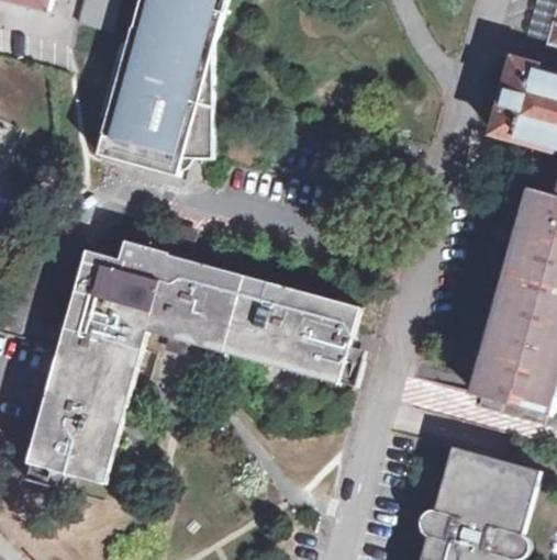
[(4,0),(43,10),(45,0),(4,0)]
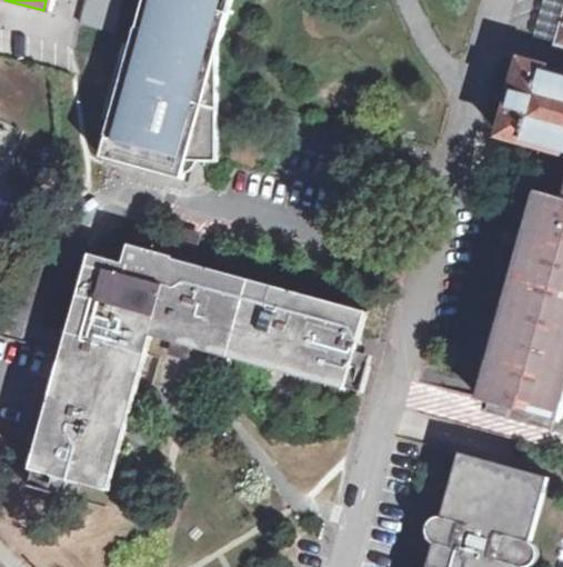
[(80,0),(76,20),(114,30),(120,0),(80,0)]
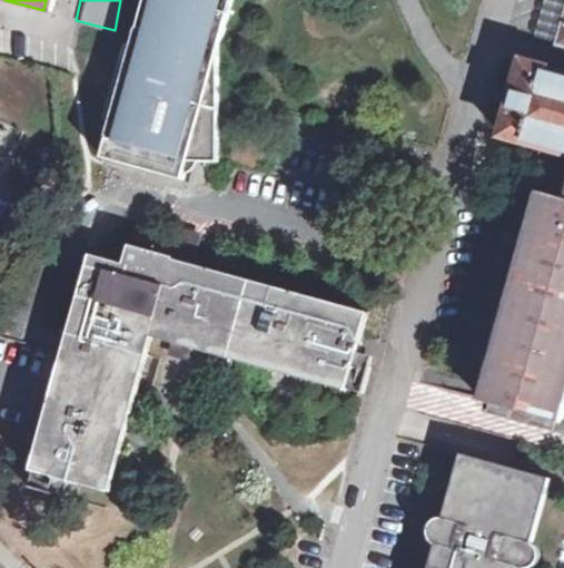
[(135,169),(144,172),(178,180),(184,162),(214,162),(214,32),(217,32),(225,0),(140,0),(128,47),(108,121),(98,159),(135,169)]
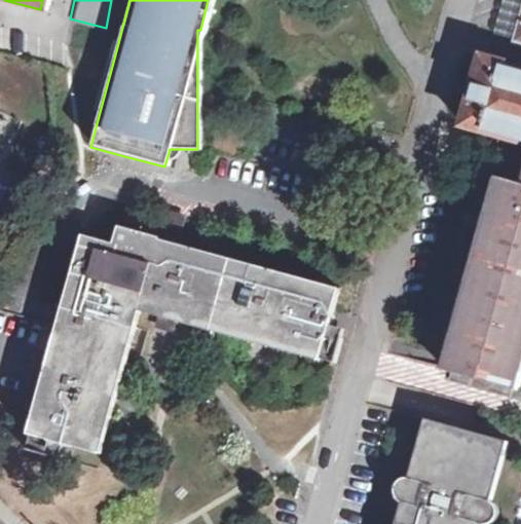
[(520,0),(511,37),(510,39),(520,41),(520,72),(499,66),(500,63),(478,55),(458,124),(520,142),(520,179),(519,185),(492,178),(492,179),(447,341),(439,369),(513,389),(520,361),(520,0)]
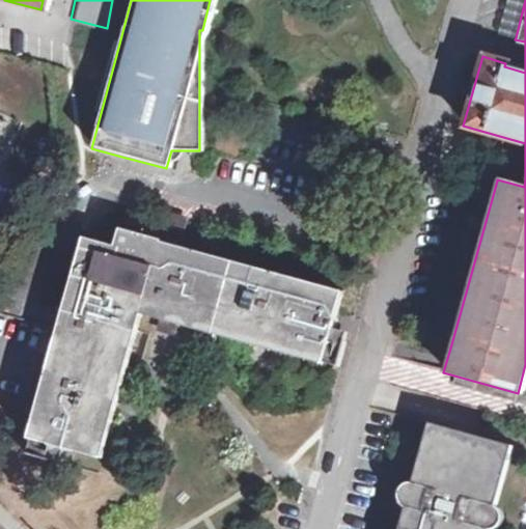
[(511,34),(520,0),(501,0),(494,29),(511,34)]
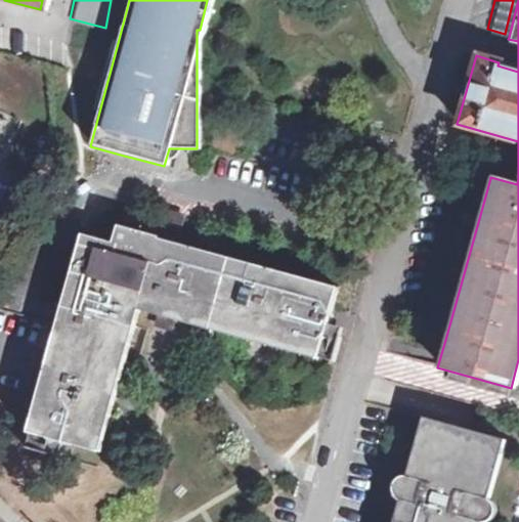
[(99,112),(118,43),(112,41),(93,110),(99,112)]
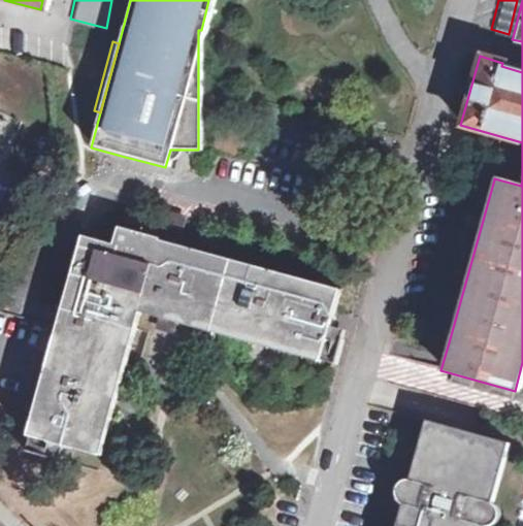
[(13,175),(0,170),(0,208),(13,175)]
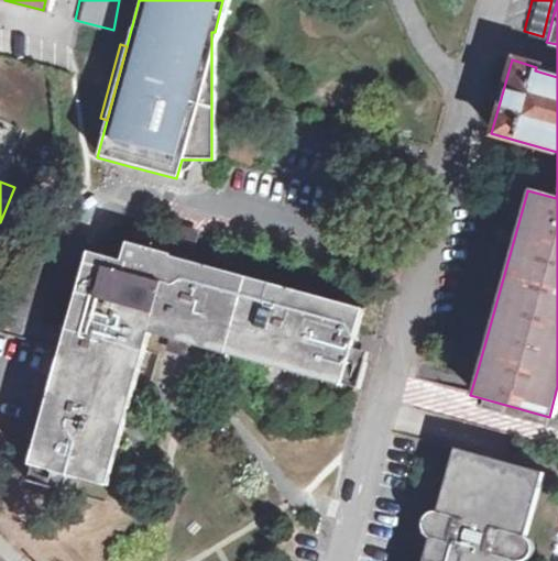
[(174,226),(167,251),(170,251),(168,254),(186,260),(195,231),(174,226)]
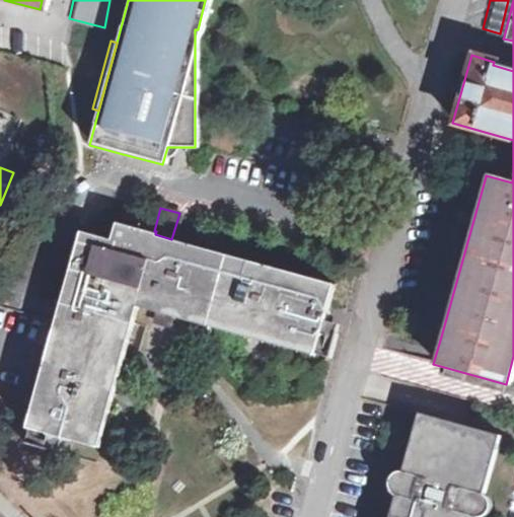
[(156,231),(154,231),(134,225),(114,219),(108,237),(77,229),(57,298),(31,390),(21,426),(93,445),(109,389),(114,374),(134,305),(150,310),(161,313),(170,315),(220,329),(310,355),(318,324),(329,282),(171,239),(155,234),(156,231)]
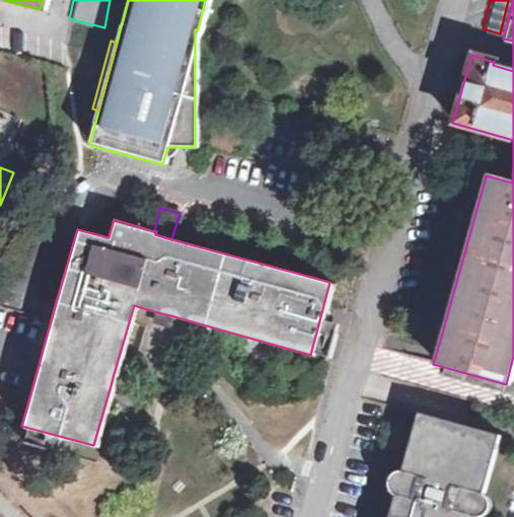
[(161,313),(150,310),(147,321),(158,324),(167,326),(170,315),(161,313)]
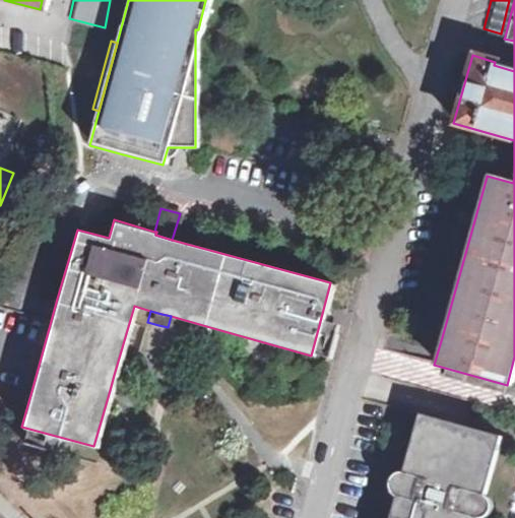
[(333,329),(319,325),(312,350),(326,354),(333,329)]
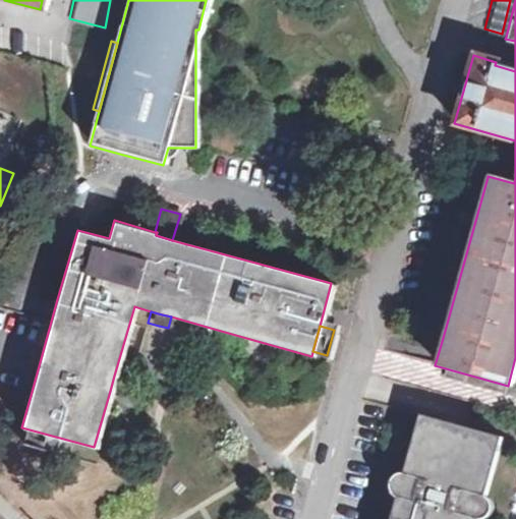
[(476,518),(499,438),(473,430),(425,417),(394,518),(476,518)]
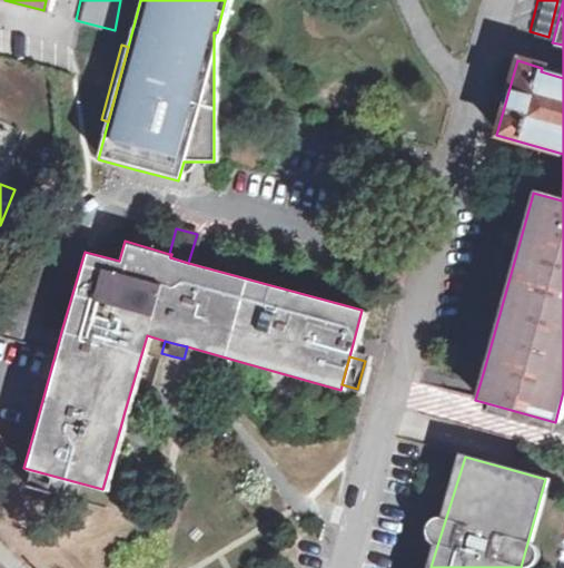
All buildings are outlined.
